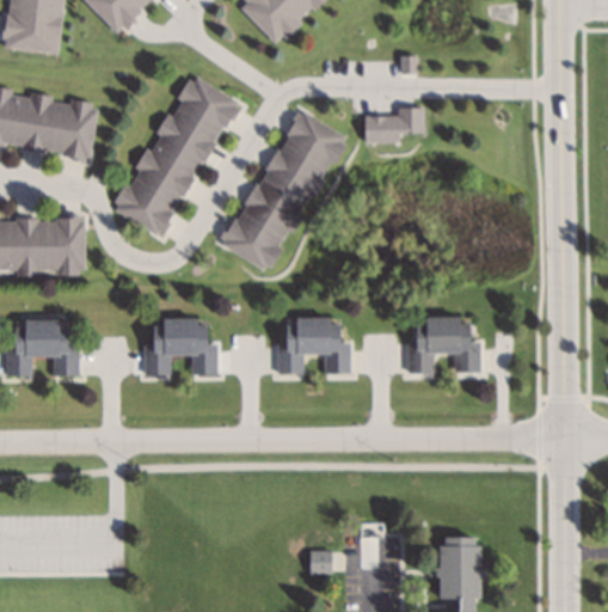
[(86,0),(120,34),(152,0),(86,0)]
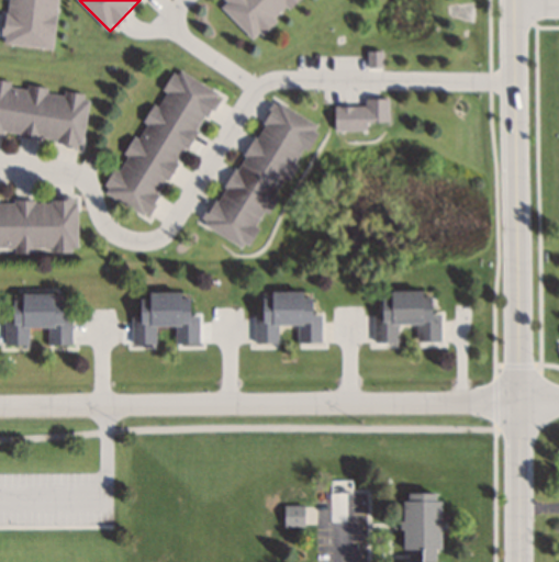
[(255,41),(295,0),(225,0),(220,4),(255,41)]
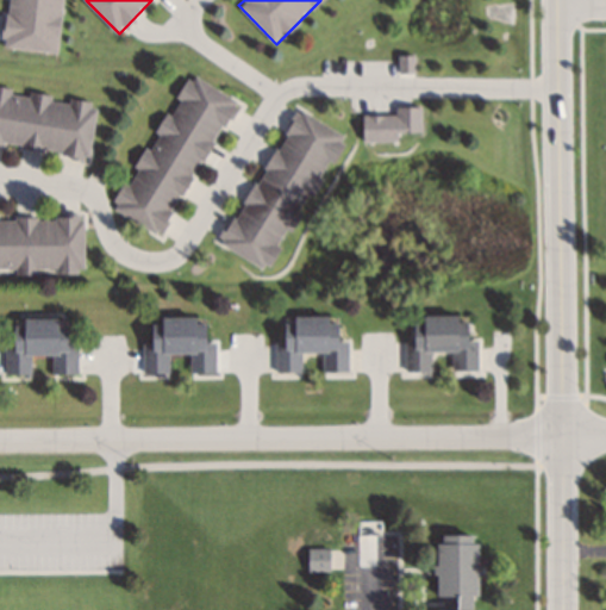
[(162,235),(238,100),(191,73),(114,207),(162,235)]
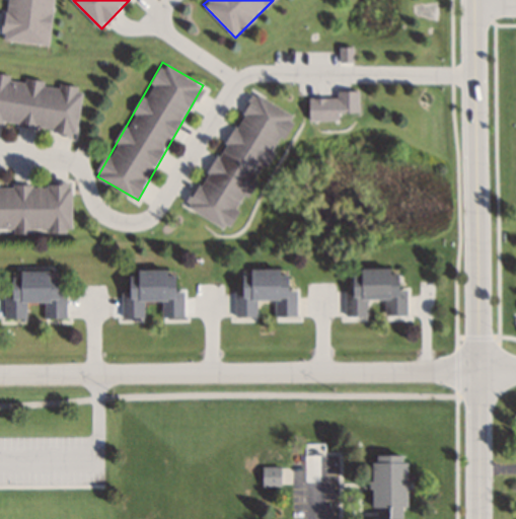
[(0,123),(76,136),(84,88),(0,74),(0,123)]
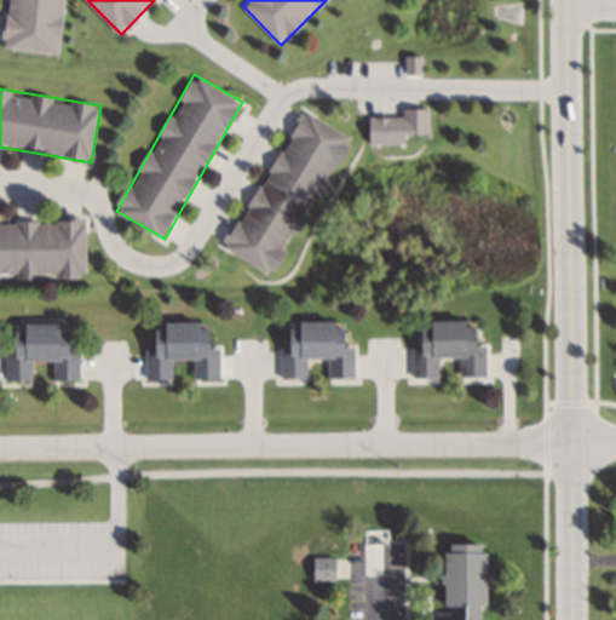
[(225,248),(274,275),(350,137),(301,110),(225,248)]
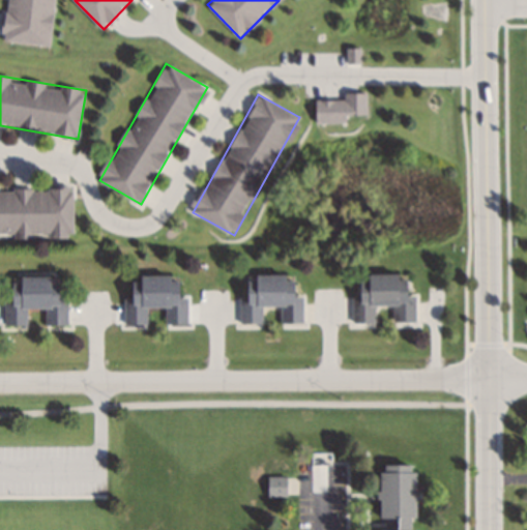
[(315,123),(346,123),(346,100),(315,100),(315,123)]
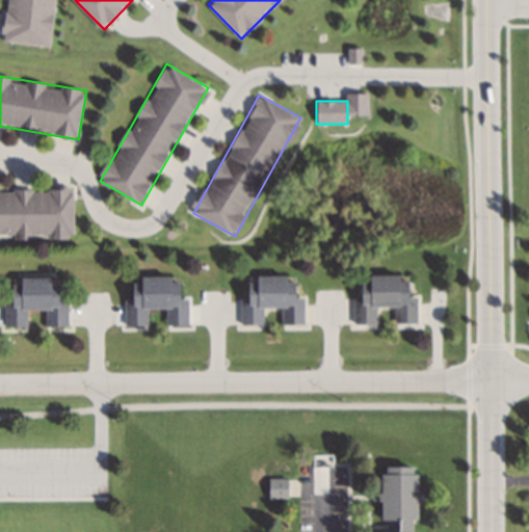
[(0,238),(74,238),(74,188),(0,188),(0,238)]
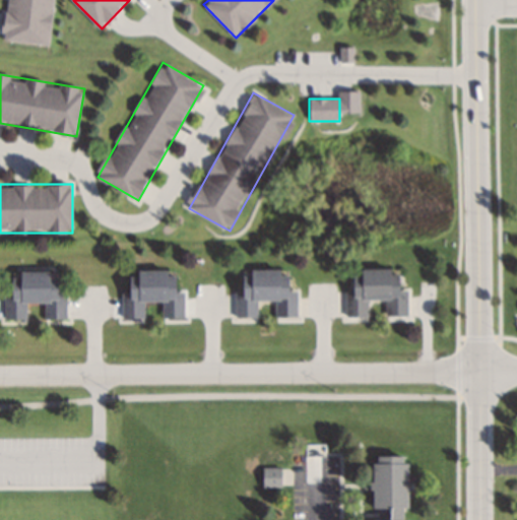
[(406,270),(350,269),(349,318),(370,318),(370,301),(388,301),(388,318),(406,318),(406,270)]
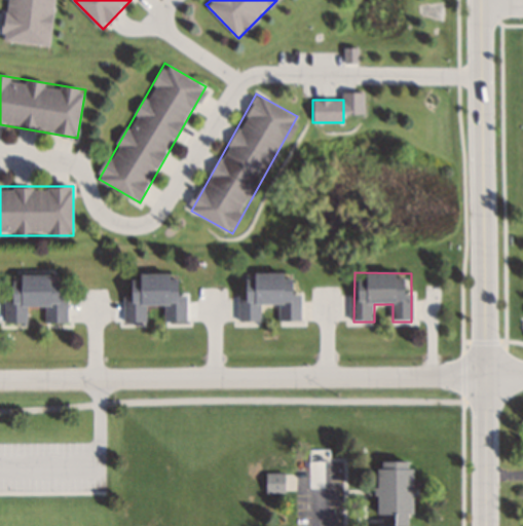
[(46,306),(46,323),(66,323),(66,274),(8,274),(8,324),(28,324),(28,306),(46,306)]
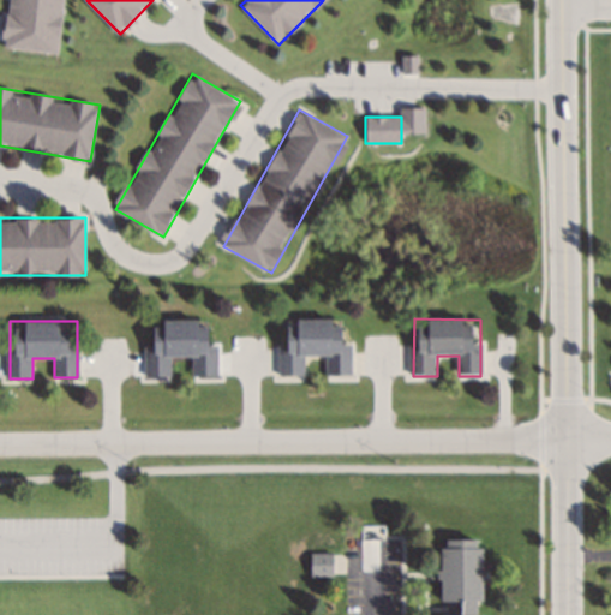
[(193,376),(217,376),(217,322),(148,321),(148,380),(173,380),(173,358),(195,358),(193,376)]
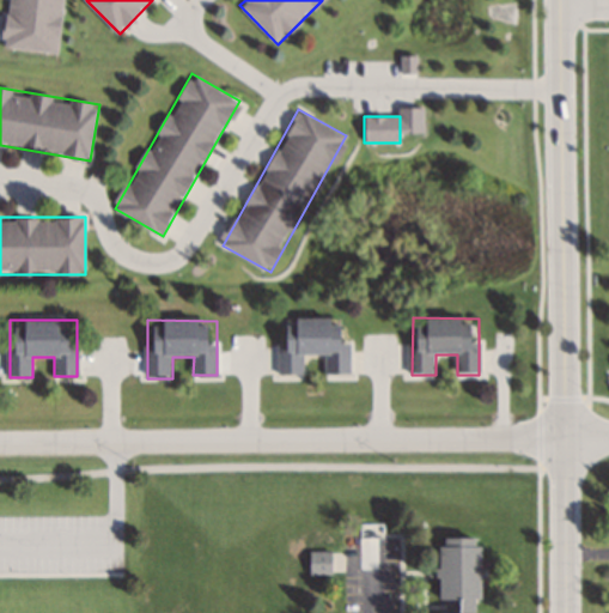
[(347,375),(347,320),(281,320),(282,377),(305,377),(305,356),(328,356),(328,375),(347,375)]
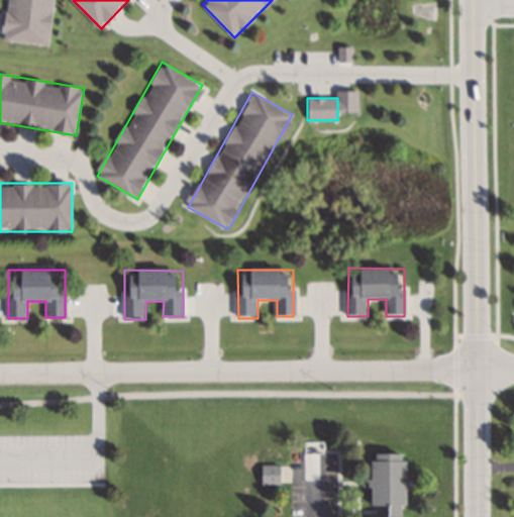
[(377,516),(405,516),(405,454),(371,454),(371,507),(377,507),(377,516)]
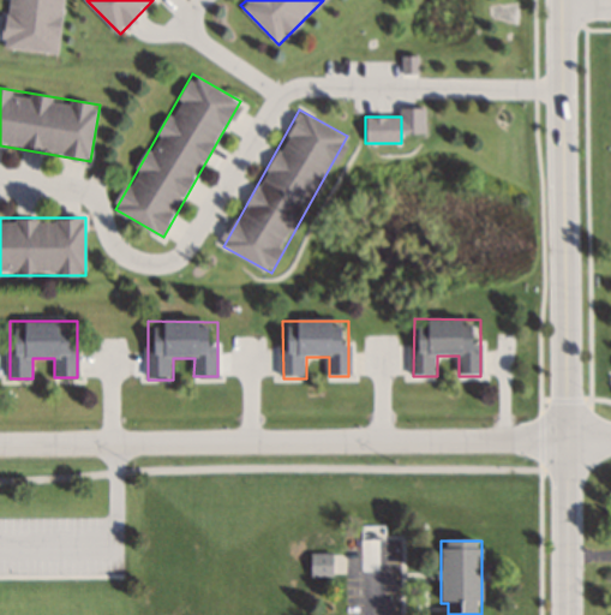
[(334,577),(334,554),(312,554),(312,577),(334,577)]
